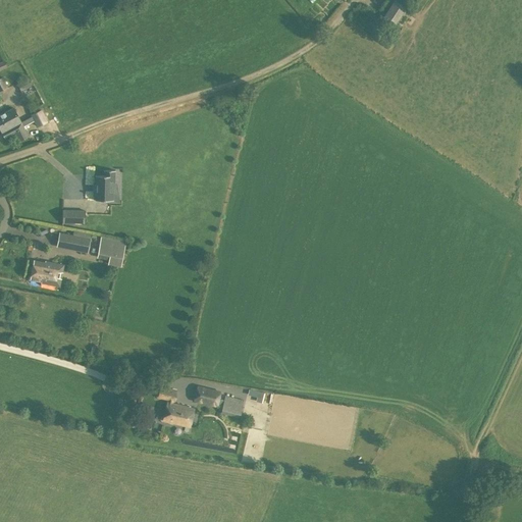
[(394,0),(394,1),(383,16),(395,24),(405,8),(401,5),(404,0),(394,0)]
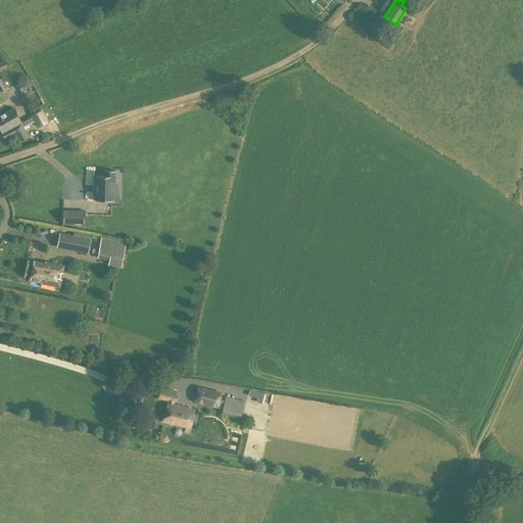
[(20,91),(32,86),(29,80),(17,85),(20,91)]
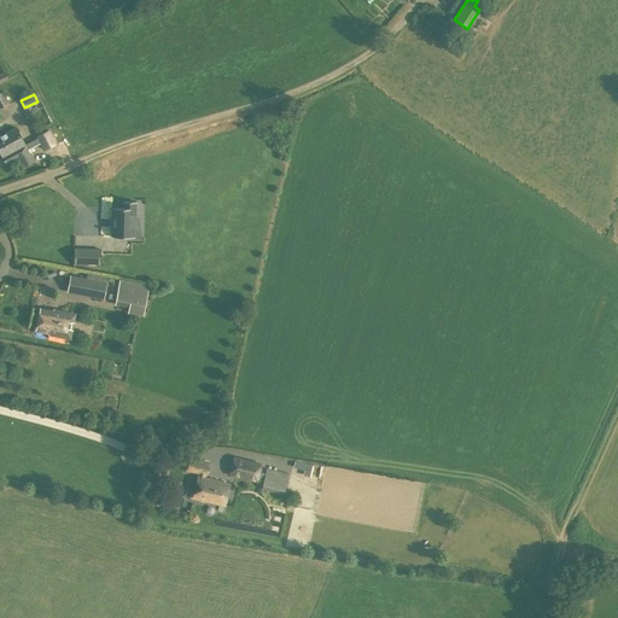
[(0,135),(0,153),(3,157),(24,145),(16,128),(0,135)]
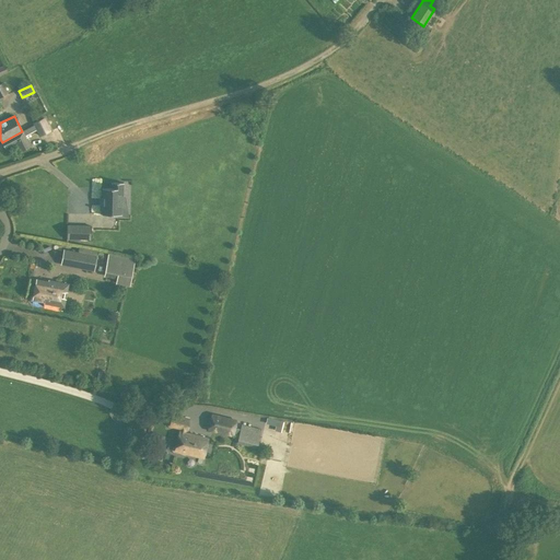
[(35,125),(37,129),(41,136),(50,131),(44,118),(34,123),(35,125)]
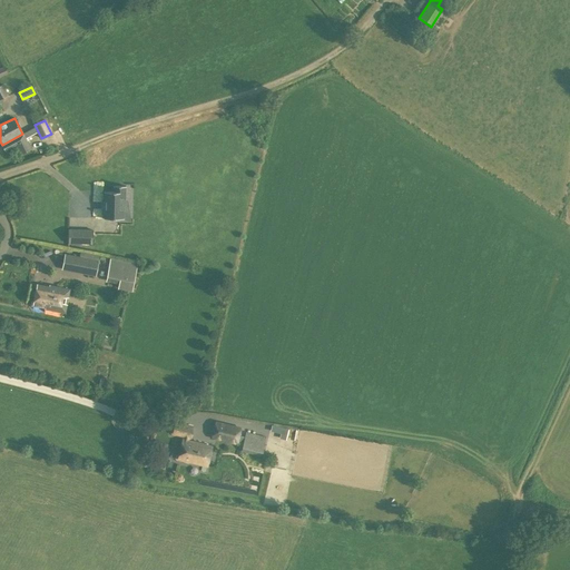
[(36,127),(22,134),(2,145),(5,151),(12,147),(12,149),(17,147),(21,155),(31,149),(26,138),(38,131),(36,127)]
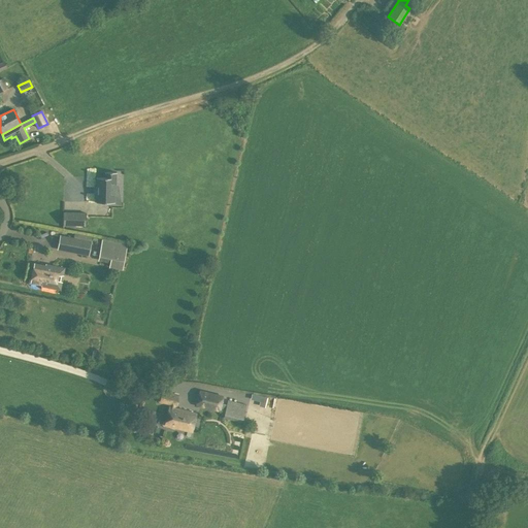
[(95,202),(95,203),(114,203),(114,202),(113,202),(113,185),(116,186),(116,173),(117,173),(117,172),(104,172),(104,173),(105,173),(105,177),(96,177),(96,178),(97,178),(96,187),(94,187),(94,188),(95,188),(95,193),(94,193),(94,194),(96,194),(96,202),(95,202)]
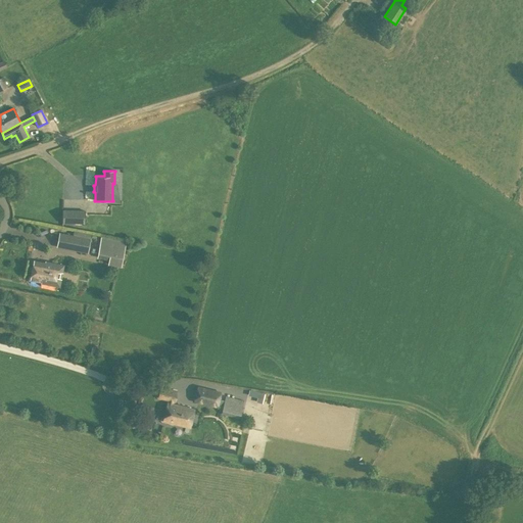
[(59,233),(56,248),(88,253),(91,234),(74,231),(73,235),(59,233)]
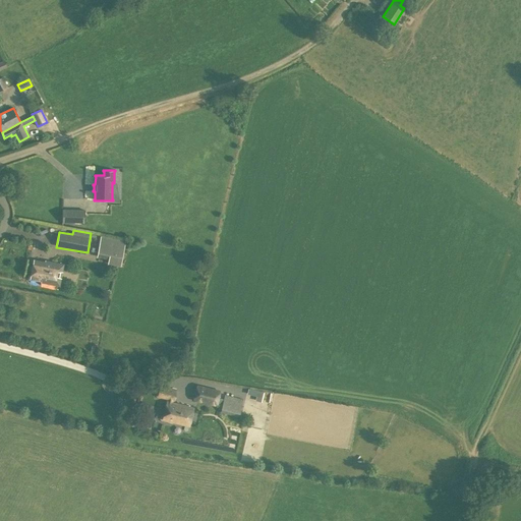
[(115,262),(119,239),(101,236),(97,257),(115,262)]
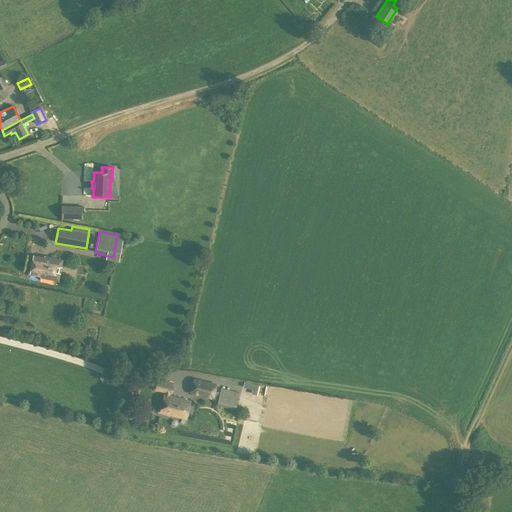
[(45,256),(45,257),(34,255),(30,274),(41,276),(40,278),(59,281),(63,260),(45,256)]
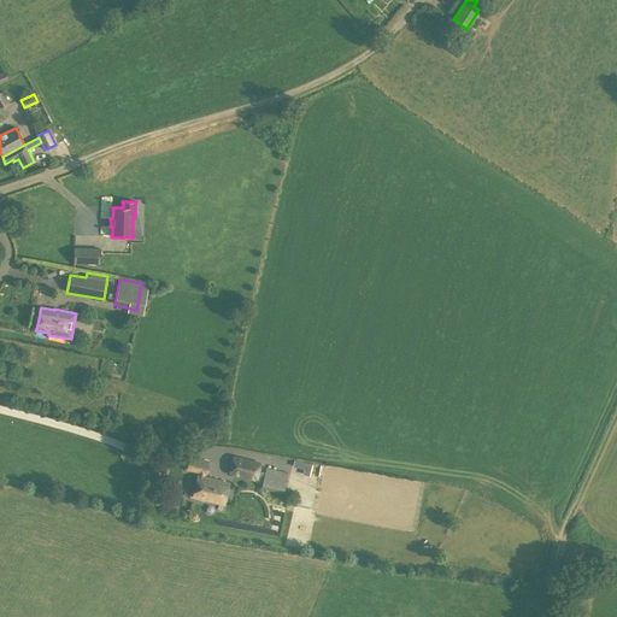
[(117,411),(107,410),(106,421),(115,422),(117,411)]
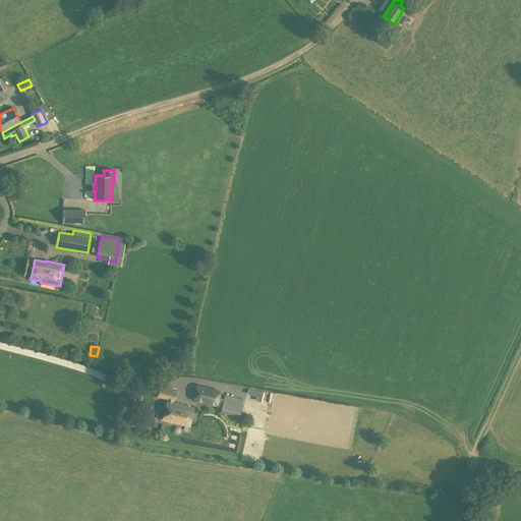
[(217,407),(221,391),(196,385),(192,401),(217,407)]
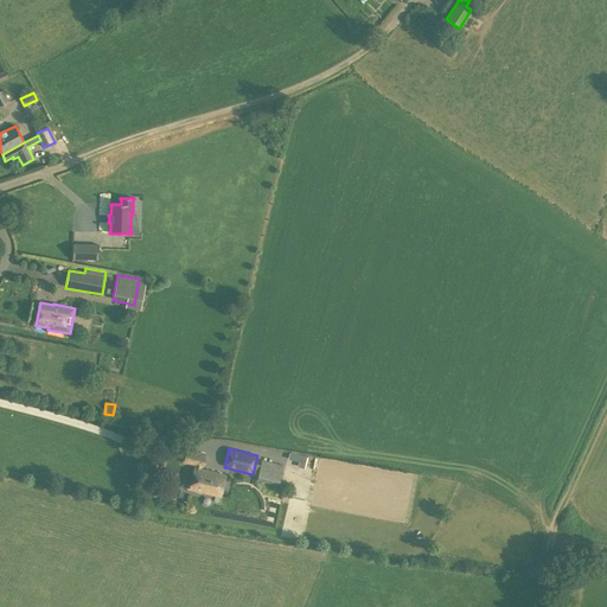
[(202,471),(206,455),(187,451),(185,462),(196,465),(190,489),(221,497),(225,477),(202,471)]
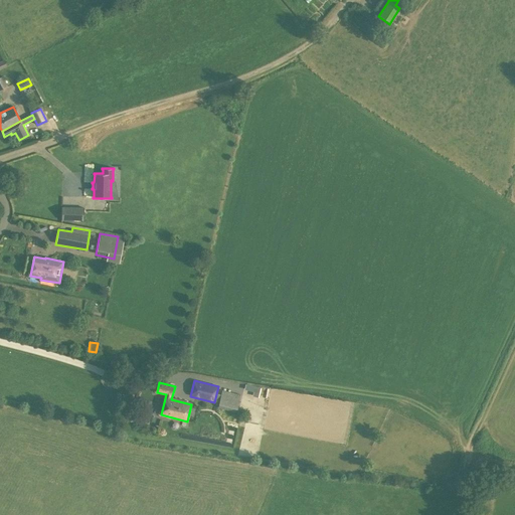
[(245,384),(244,389),(253,391),(252,396),(259,397),(261,388),(245,384)]
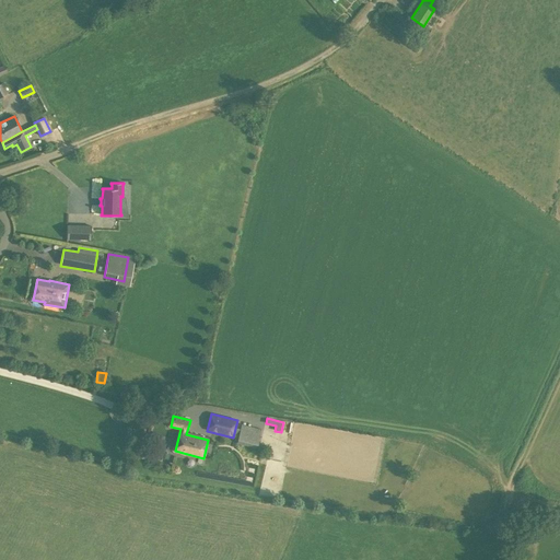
[(253,432),(241,429),(236,443),(257,448),(261,430),(254,428),(253,432)]
